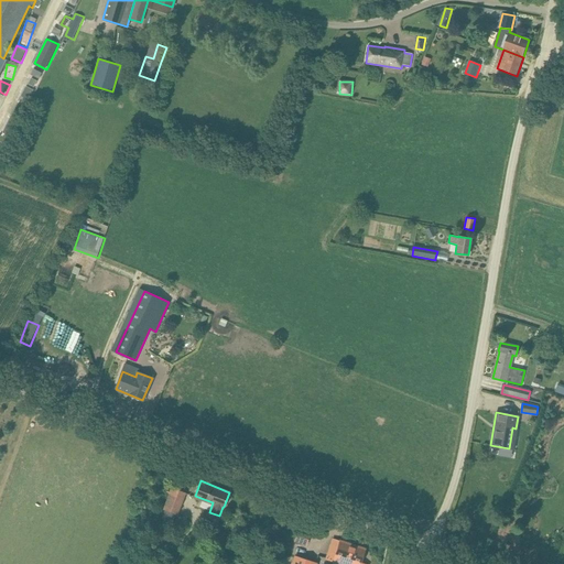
[(176,514),(181,503),(184,494),(172,489),(164,509),(165,510),(162,518),(172,522),(175,513),(176,514)]
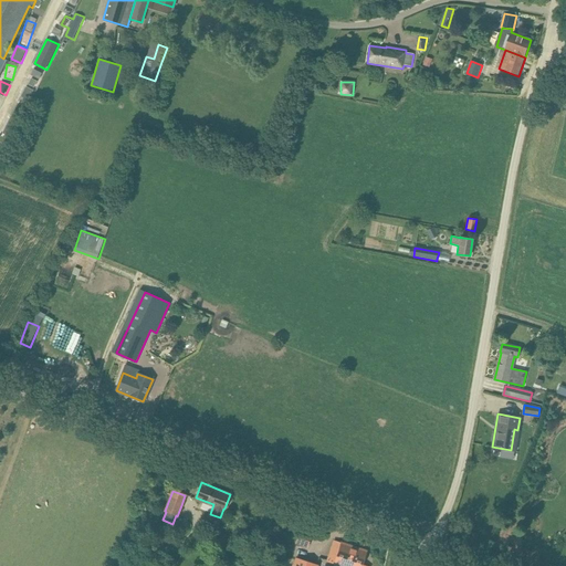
[(307,547),(311,541),(300,535),(296,542),(307,547)]
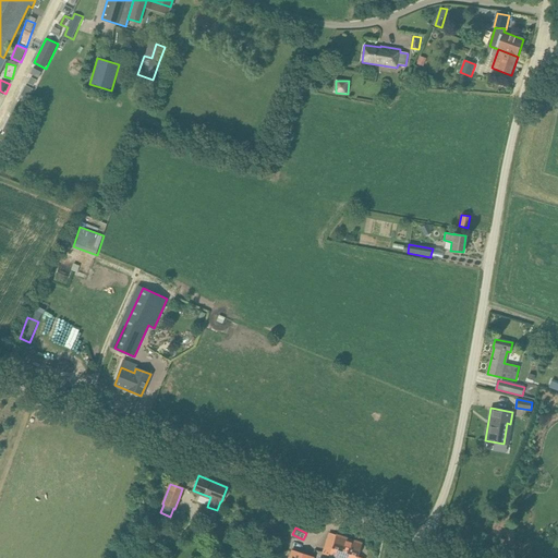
[(359,557),(356,557),(361,543),(329,533),(323,554),(336,557),(359,557)]
